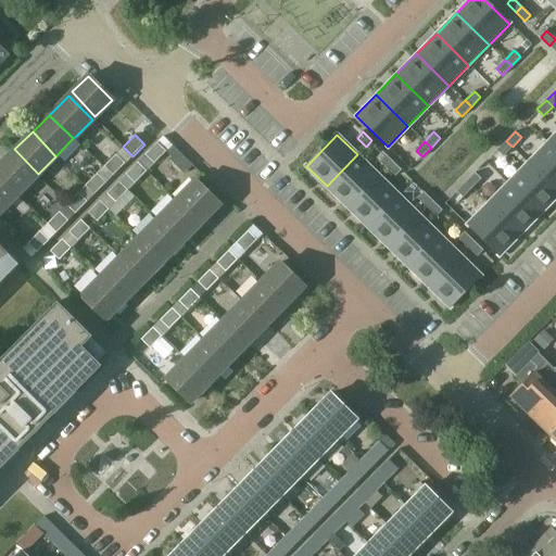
[(503,156),(513,147),(506,141),(496,150),(503,156)]
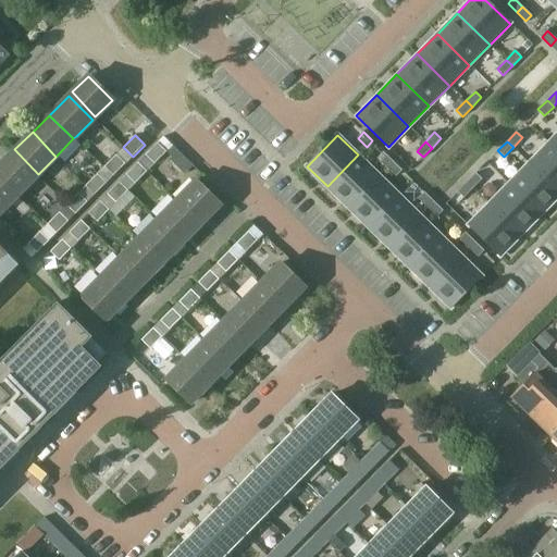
[(155,163),(166,151),(158,143),(146,155),(155,163)]
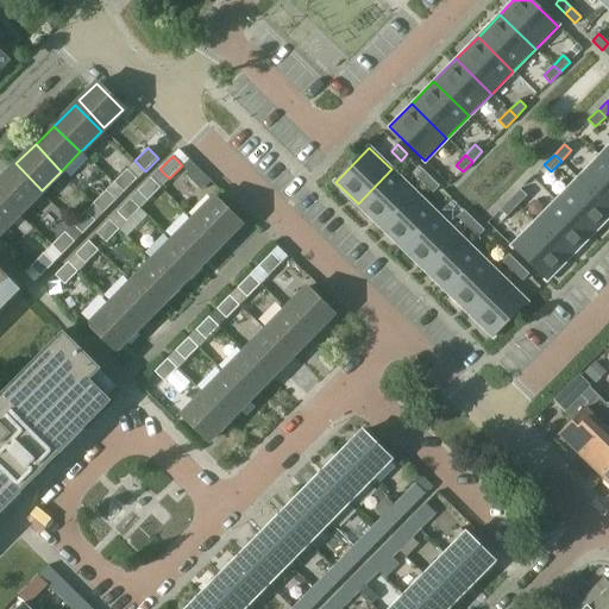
[(608,207),(608,163),(601,156),(578,179),(608,207)]
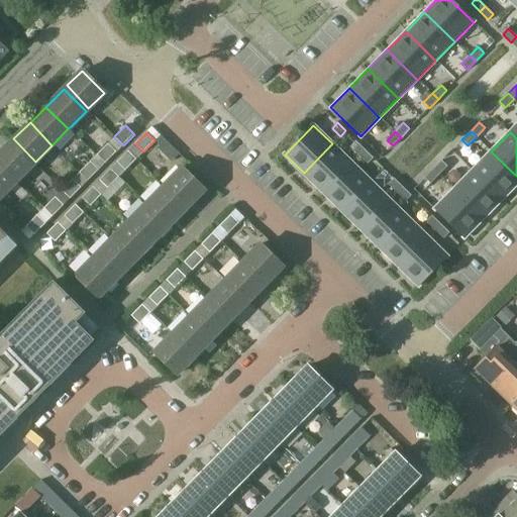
[(10,142),(0,151),(0,166),(15,182),(32,164),(35,162),(13,138),(10,142)]
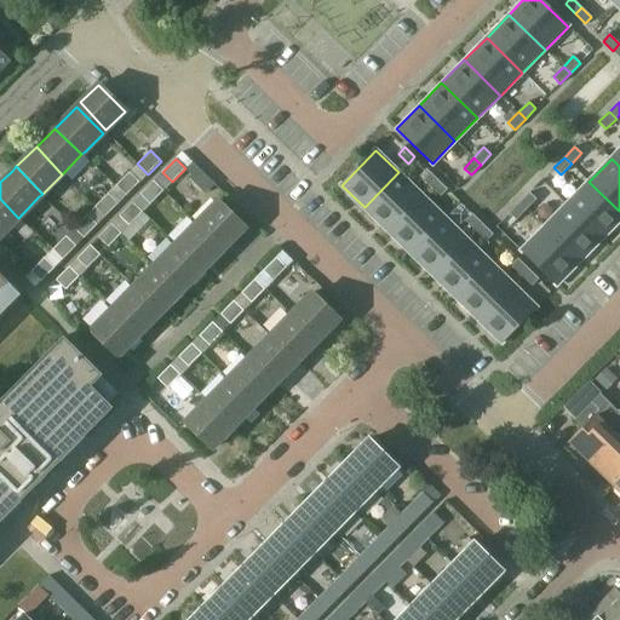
[(431,185),(437,179),(428,170),(420,177),(431,185)]
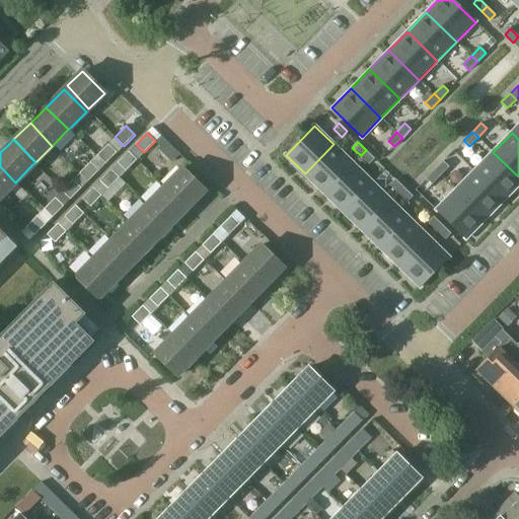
[(97,155),(105,163),(118,152),(108,143),(97,155)]
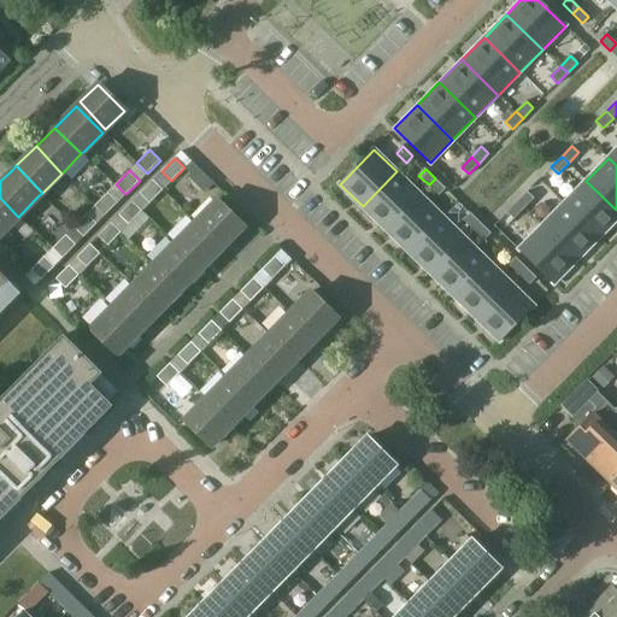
[(386,229),(419,194),(397,171),(363,206),(386,229)]
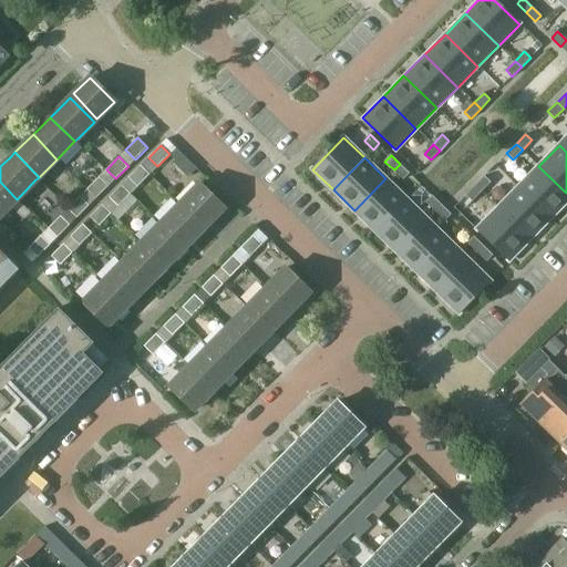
[(403,178),(409,173),(400,164),(394,169),(403,178)]
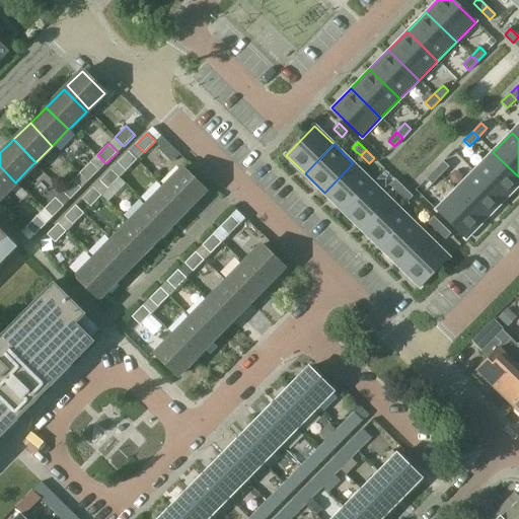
[(127,171),(138,159),(129,151),(118,162),(127,171)]
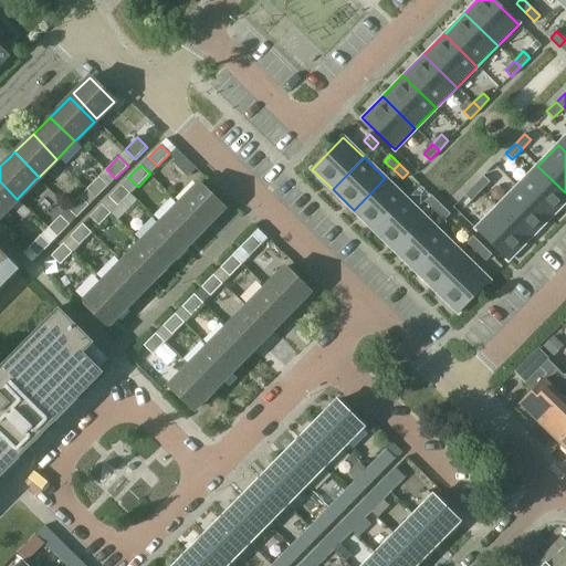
[(549,218),(565,201),(565,192),(537,166),(516,187),(549,218)]
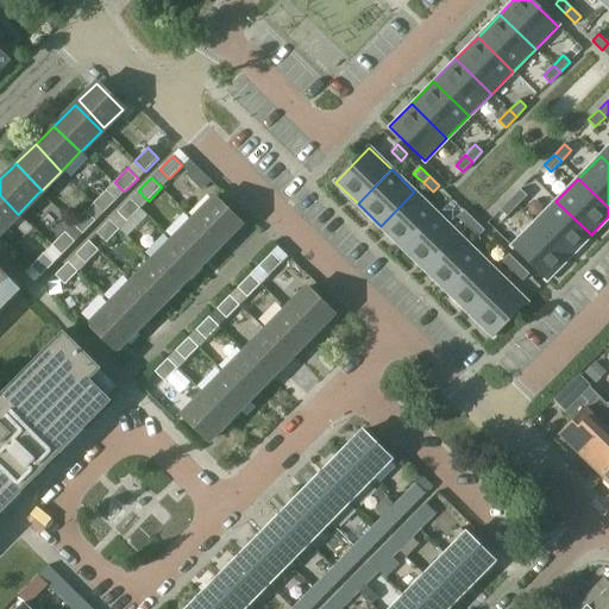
[(104,213),(124,192),(114,182),(93,203),(104,213)]
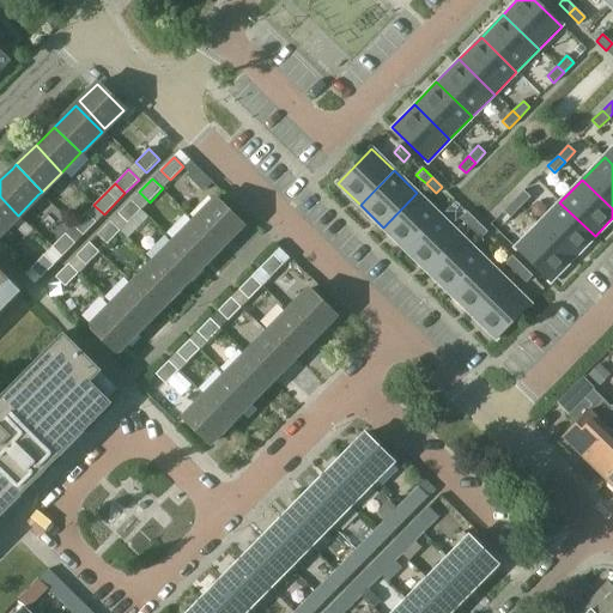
[(521,207),(530,196),(523,190),(514,201),(521,207)]
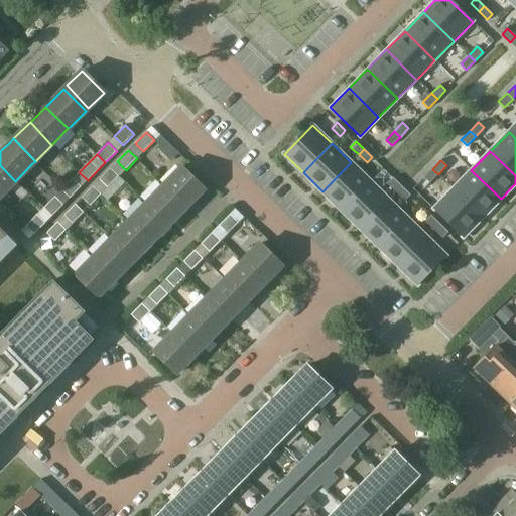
[(342,210),(370,180),(351,162),(323,191),(342,210)]
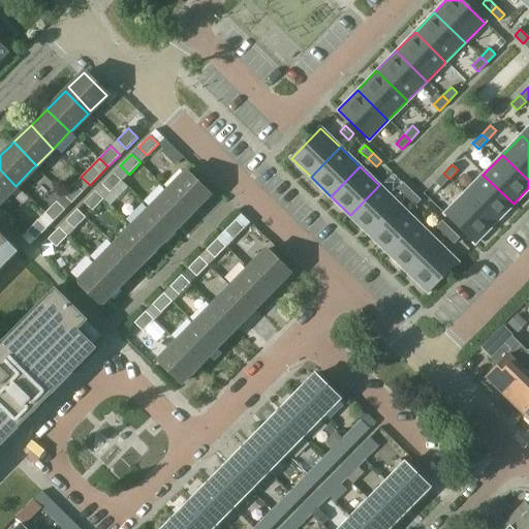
[(0,169),(0,200),(16,186),(0,169)]
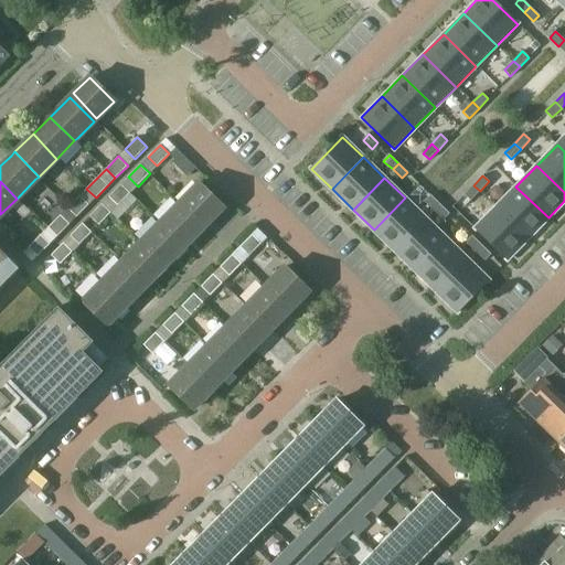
[(182,200),(205,224),(223,208),(199,183),(182,200)]
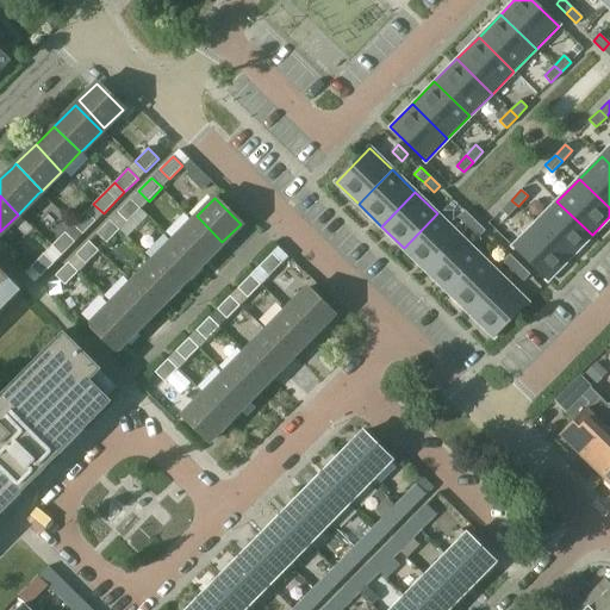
[(128,222),(141,209),(130,199),(117,212),(128,222)]
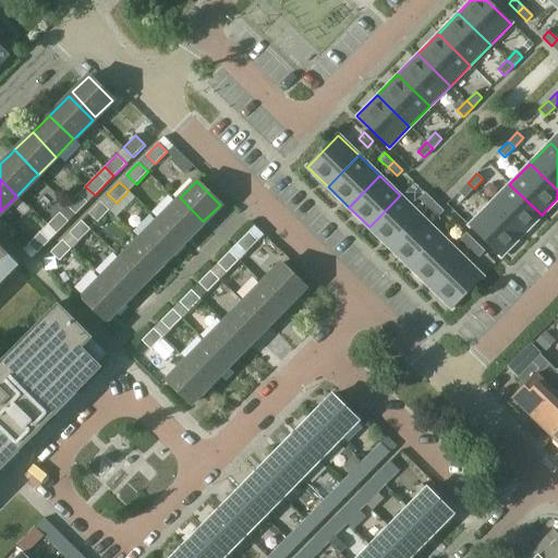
[(464,198),(474,189),(468,183),(459,192),(464,198)]
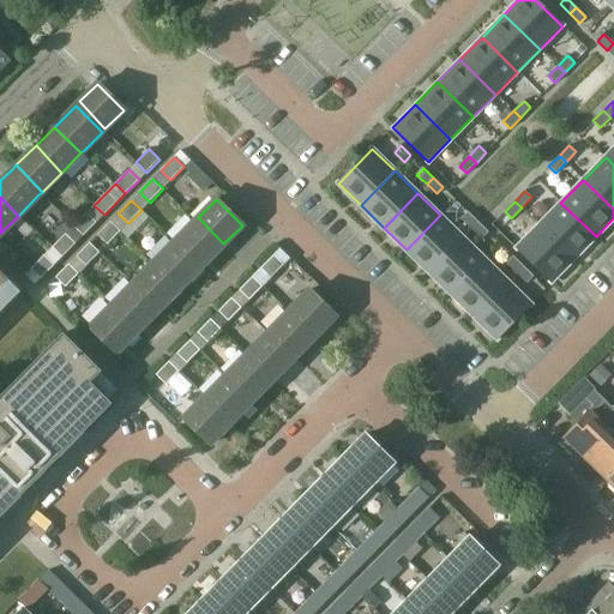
[(573,260),(596,236),(560,203),(539,226),(573,260)]
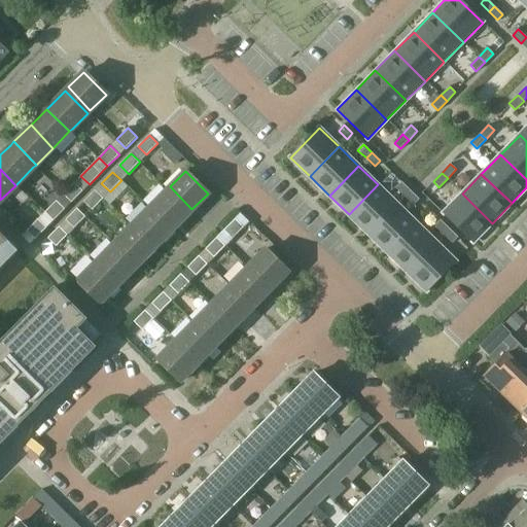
[(64,192),(72,202),(83,190),(74,182),(64,192)]
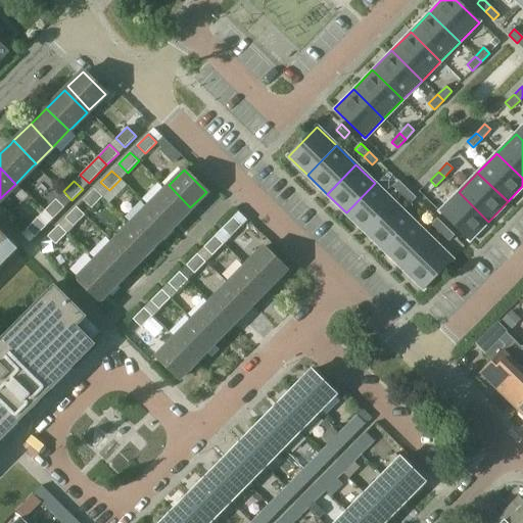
[(401,194),(408,189),(398,181),(393,186),(401,194)]
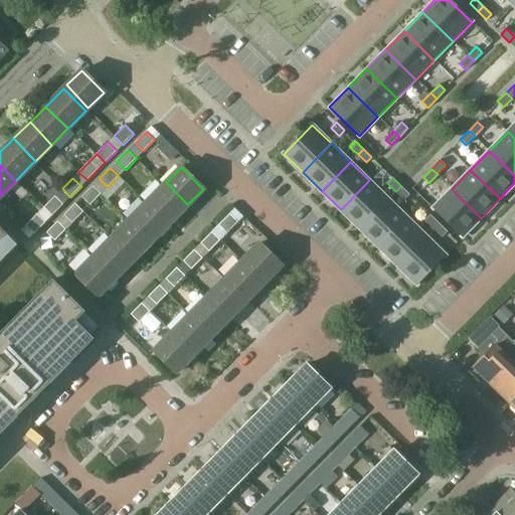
[(360,228),(388,199),(369,180),(341,209),(360,228)]
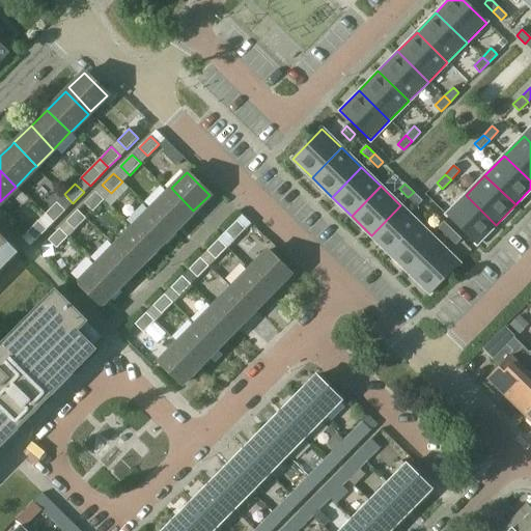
[(169,191),(150,208),(173,231),(192,213),(169,191)]
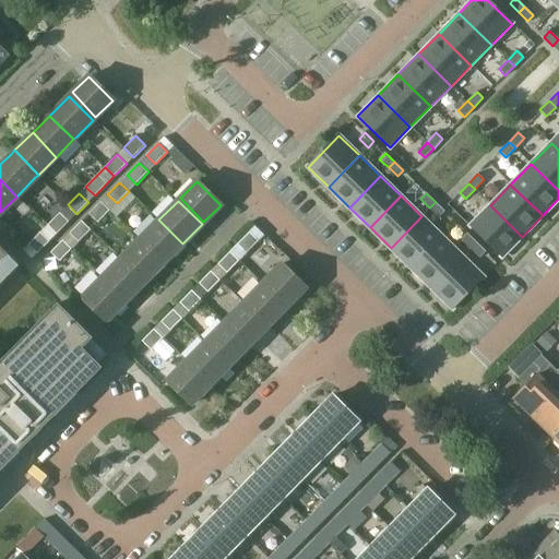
[(98,223),(110,211),(100,202),(88,214),(98,223)]
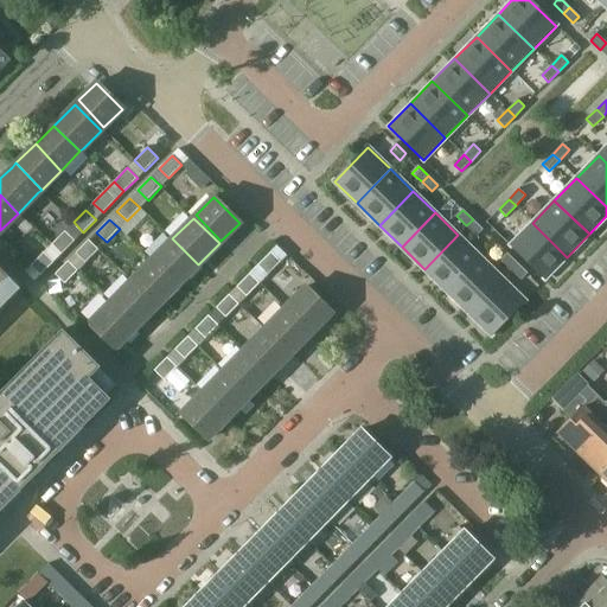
[(477,235),(483,229),(473,219),(466,225),(477,235)]
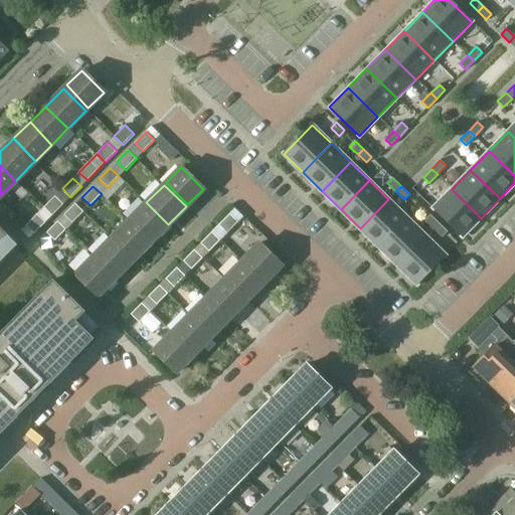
[(52,216),(70,197),(62,188),(43,206),(52,216)]
